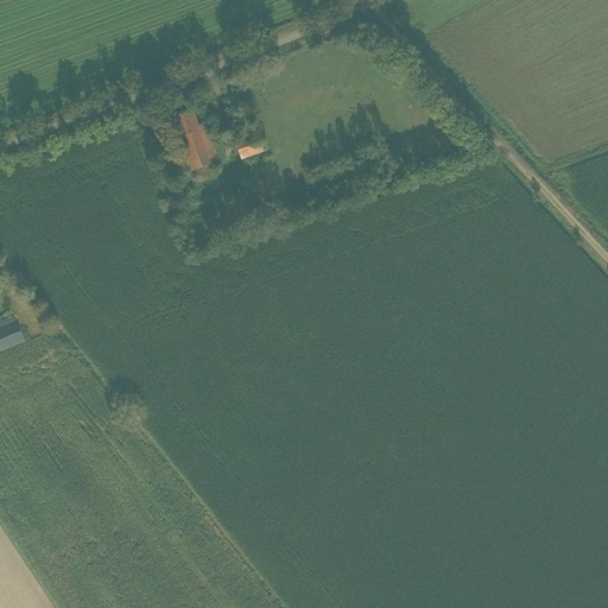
[(191,171),(196,185),(216,177),(210,164),(219,160),(204,124),(196,126),(190,109),(171,118),(191,171)]
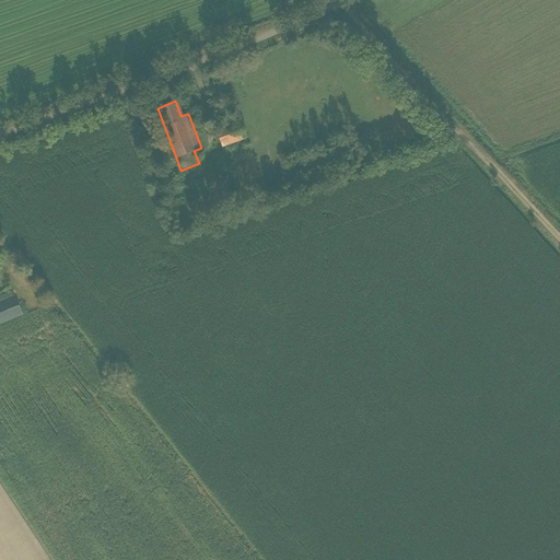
[(238,120),(216,129),(222,147),(245,139),(238,120)]
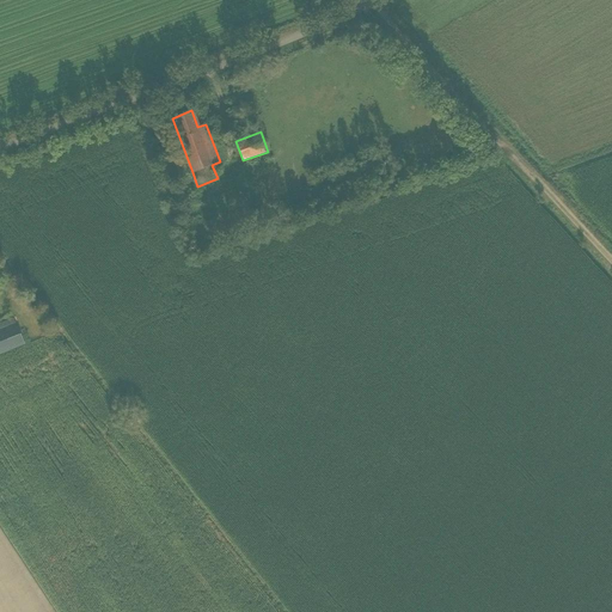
[(249,202),(232,208),(237,221),(254,215),(249,202)]
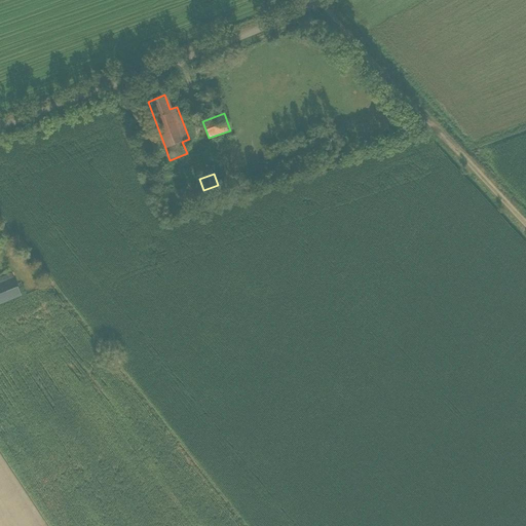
[(0,282),(0,304),(22,296),(13,277),(0,282)]
